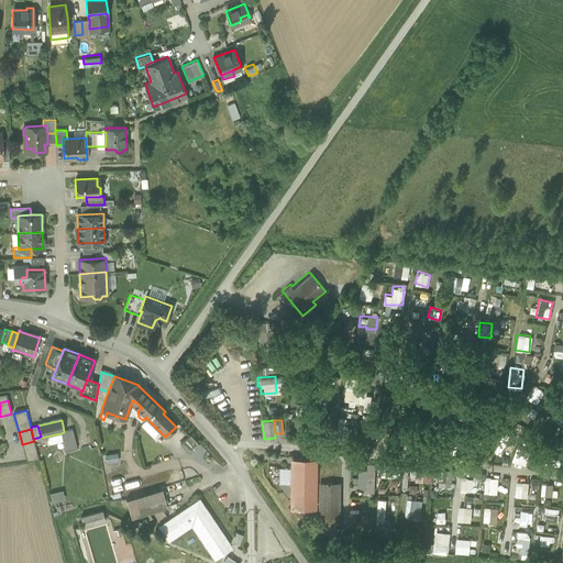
[(73,430),(64,431),(64,432),(61,433),(66,452),(77,449),(73,430)]
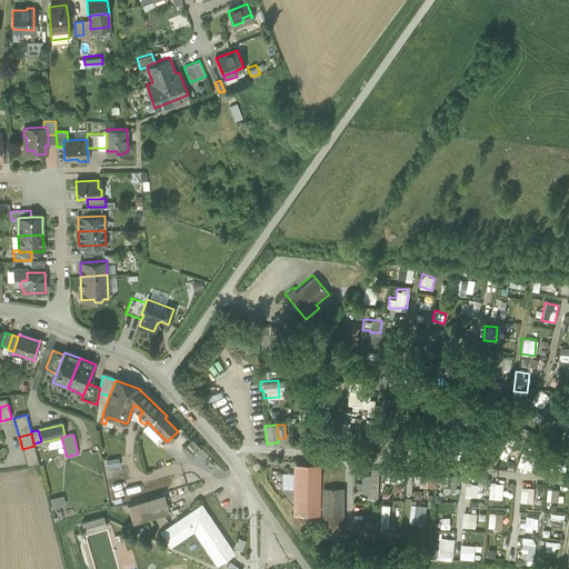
[(498,456),(512,462),(521,441),(507,435),(498,456)]
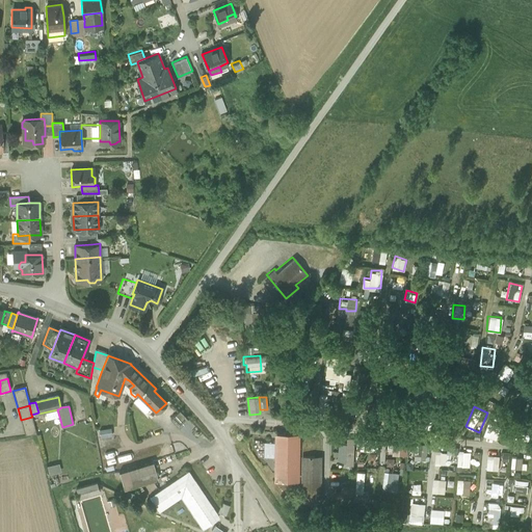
[(188,420),(180,410),(170,420),(179,428),(188,420)]
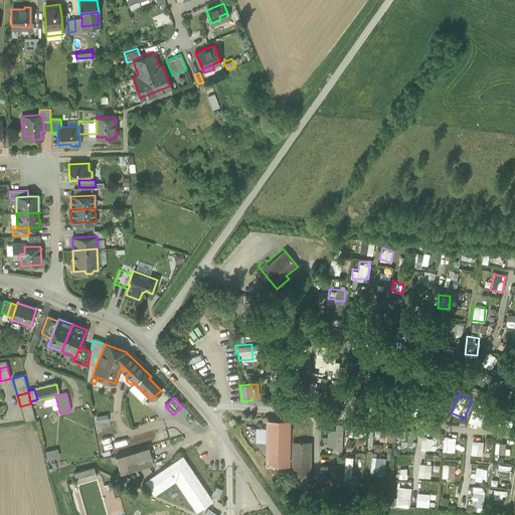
[(31,403),(20,406),(24,422),(35,421),(31,403)]
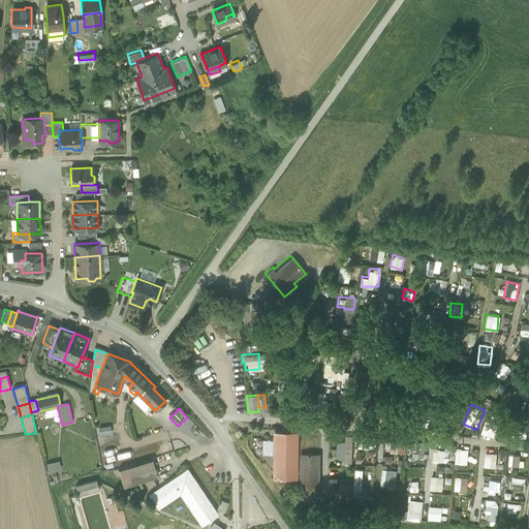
[(479,432),(492,436),(497,422),(484,417),(479,432)]
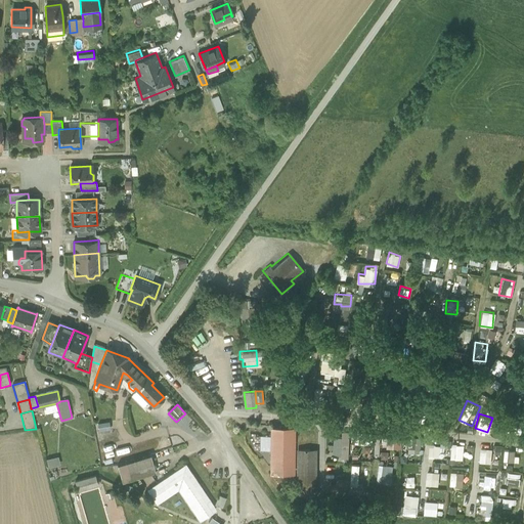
[(296,425),(270,425),(269,473),(295,473),(296,425)]
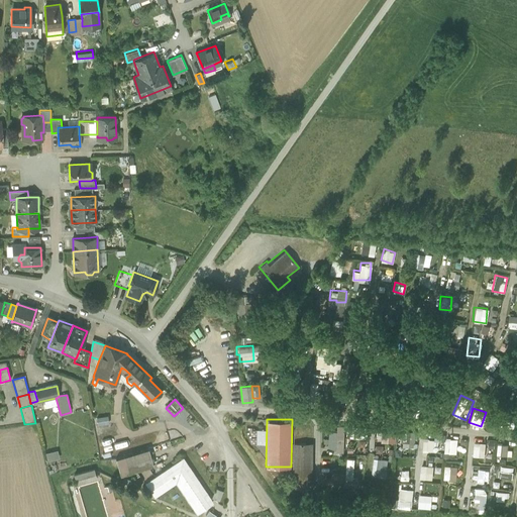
[(342,451),(342,424),(326,424),(326,450),(342,451)]
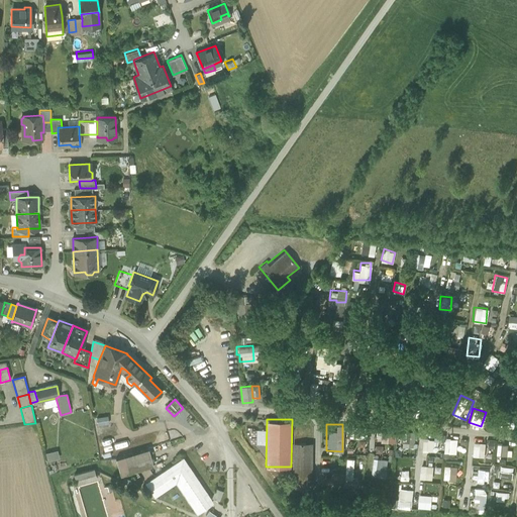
[(349,437),(366,437),(366,426),(349,426),(349,437)]
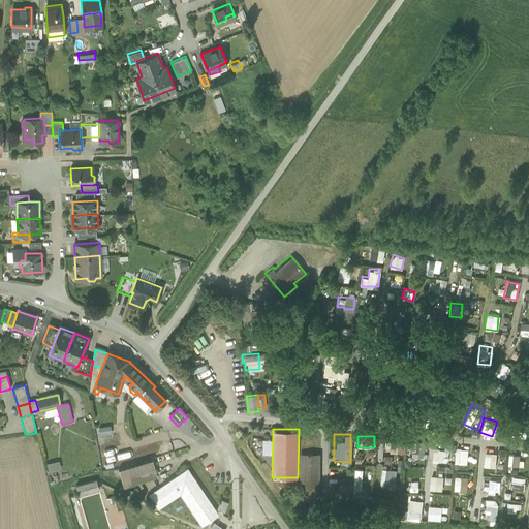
[(389,438),(389,452),(405,453),(405,439),(389,438)]
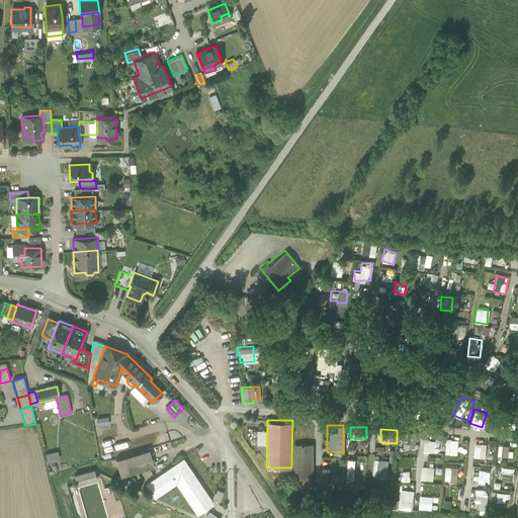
[(402,448),(416,448),(416,432),(403,431),(402,448)]
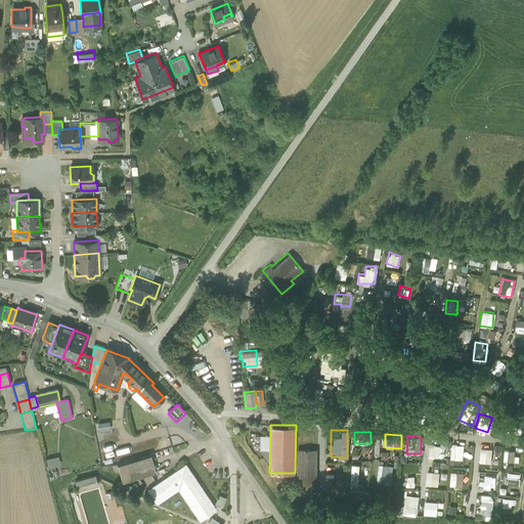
[(462,460),(464,444),(450,442),(448,457),(462,460)]
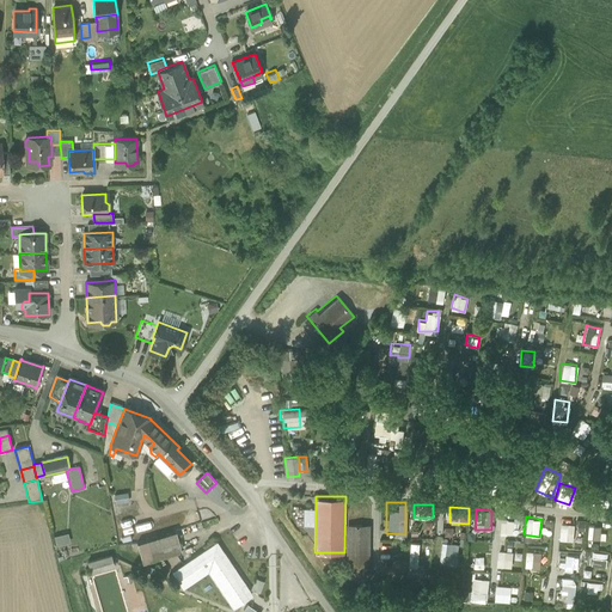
[(500,533),(515,534),(515,519),(500,518),(500,533)]
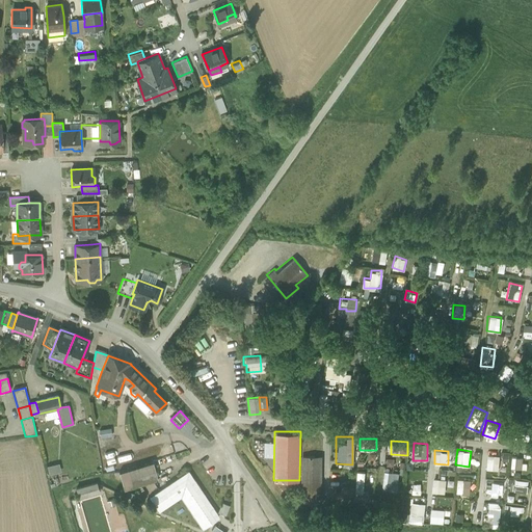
[(498,469),(498,454),(485,454),(485,469),(498,469)]
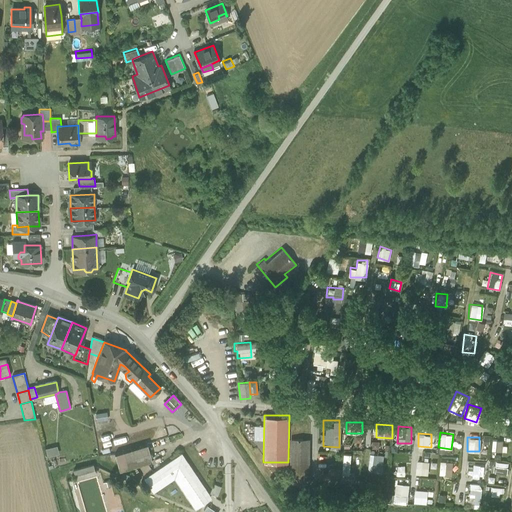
[(311,438),(290,438),(289,482),(310,483),(311,438)]
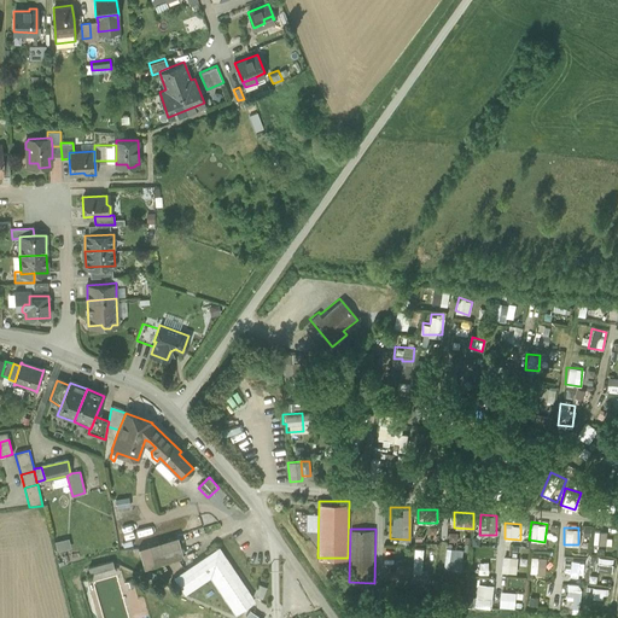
[(605,530),(593,529),(592,543),(605,543),(605,530)]
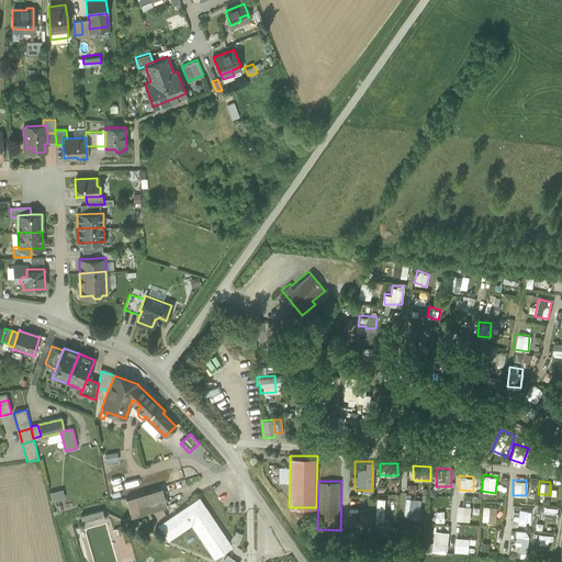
[(163,490),(126,499),(132,518),(167,507),(163,490)]
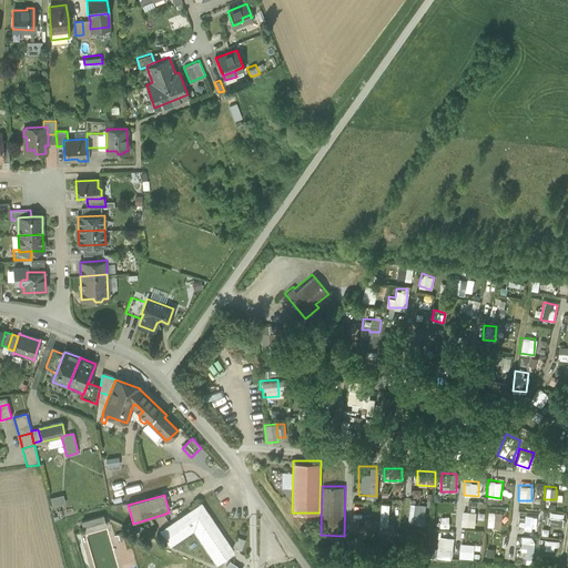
[(60,496),(53,497),(56,506),(62,504),(60,496)]
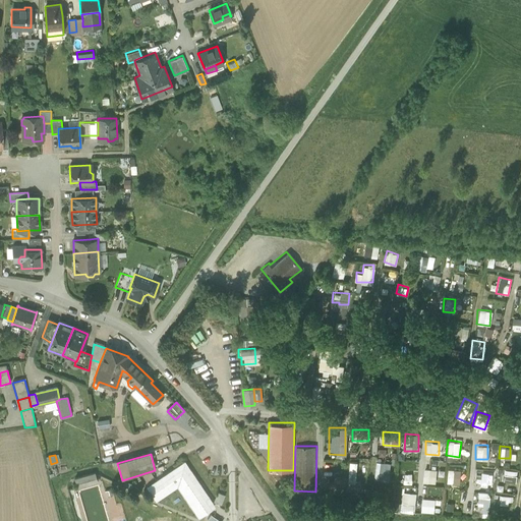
[(216,507),(185,460),(147,485),(157,501),(176,488),(178,487),(198,518),(216,507)]
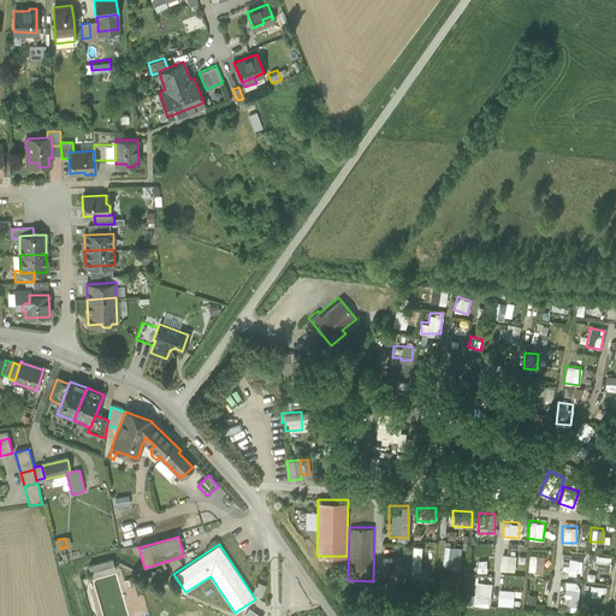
[(452,567),(454,546),(443,545),(442,567),(452,567)]
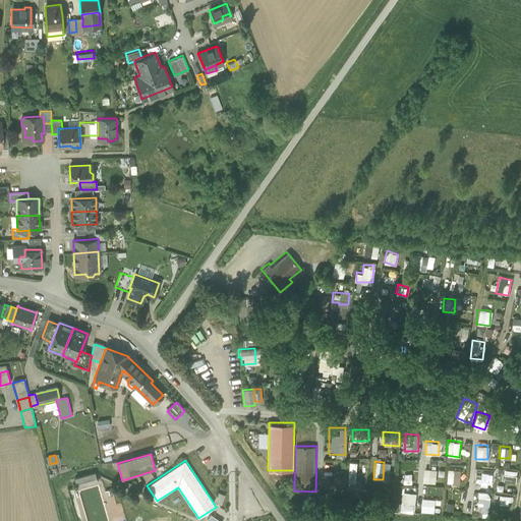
[(436,482),(436,468),(421,468),(421,482),(436,482)]
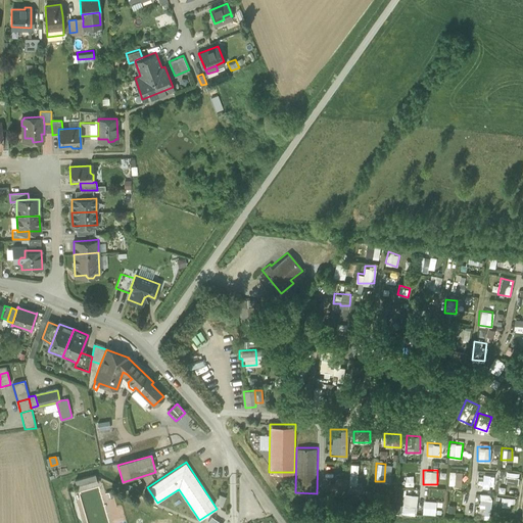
[(462,484),(462,470),(448,470),(448,484),(462,484)]
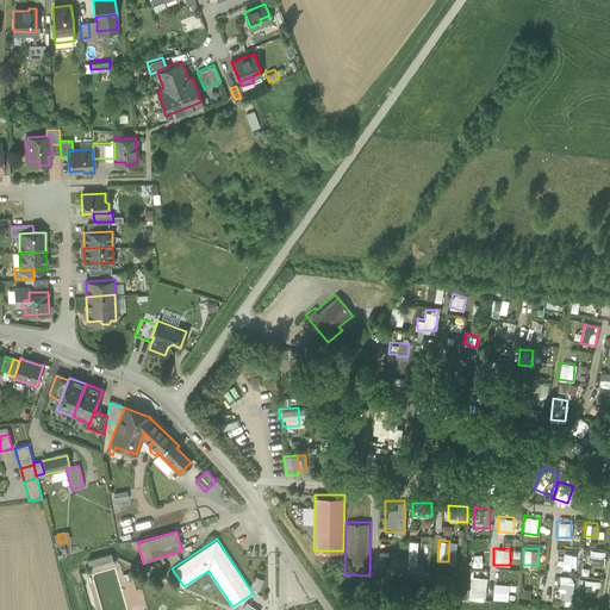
[(589,562),(604,564),(604,549),(590,548),(589,562)]
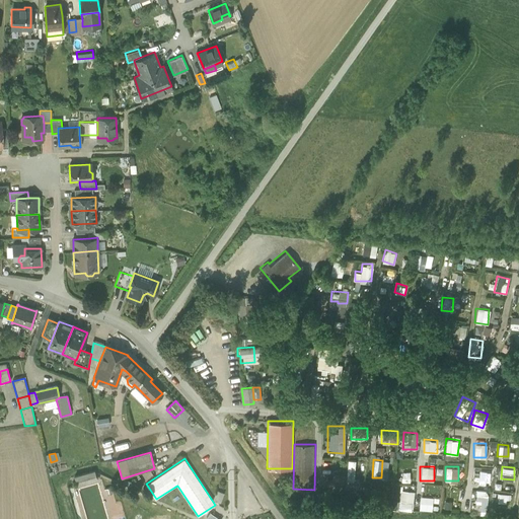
[(475,479),(485,482),(486,470),(476,469),(475,479)]
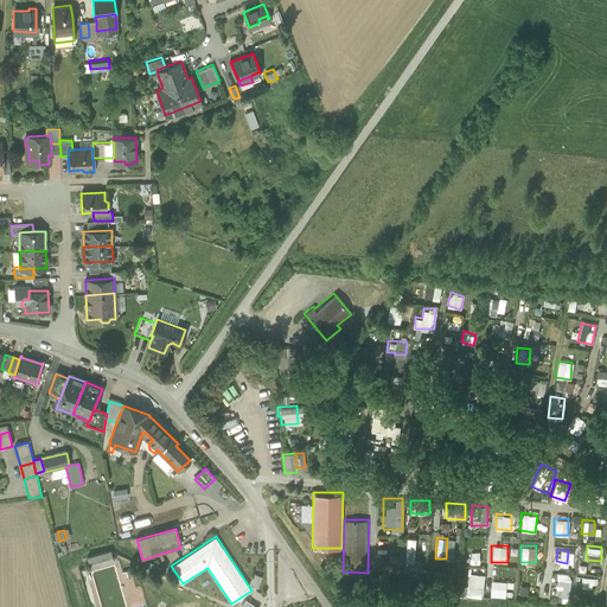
[(110,551),(87,558),(89,567),(113,561),(112,556),(110,551)]
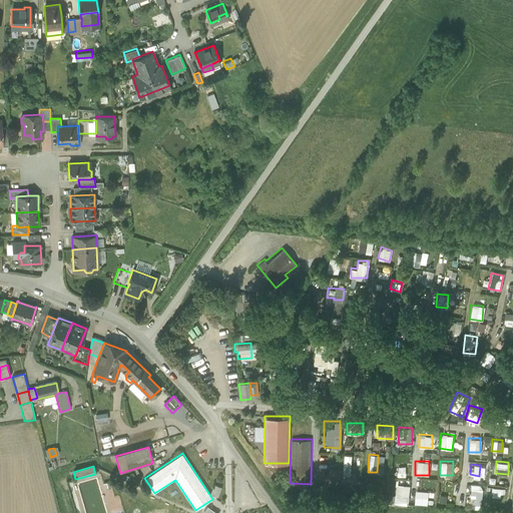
[(394,484),(394,502),(408,503),(408,485),(394,484)]
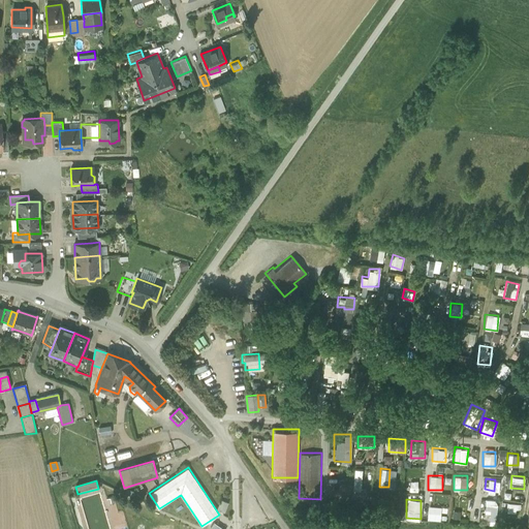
[(220,511),(227,516),(232,507),(224,503),(224,504),(220,511)]
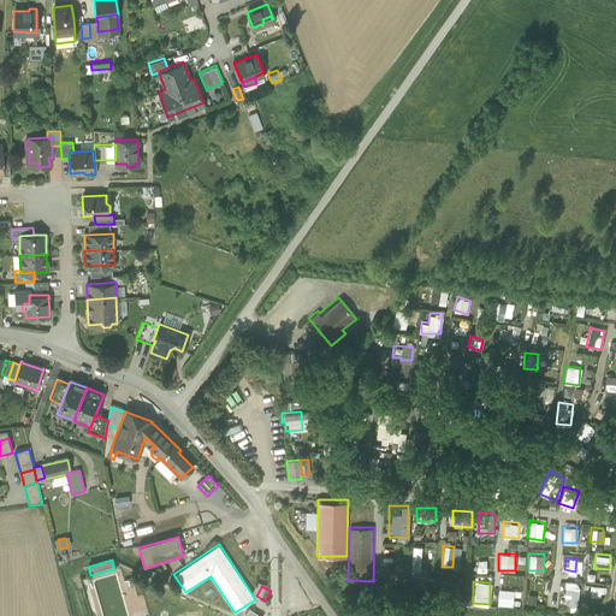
[(567,608),(567,594),(555,593),(554,606),(567,608)]
